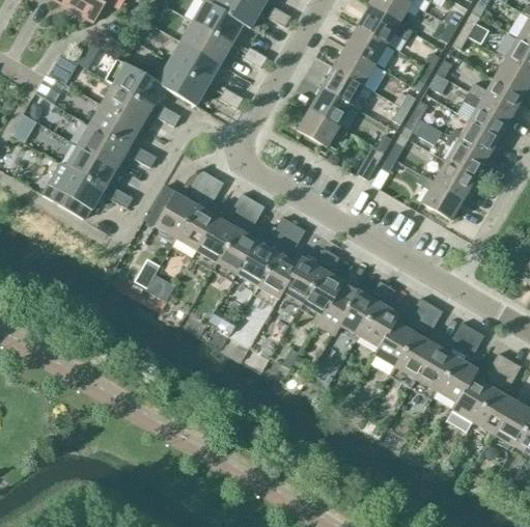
[(74,10),(79,0),(56,0),(74,10)]
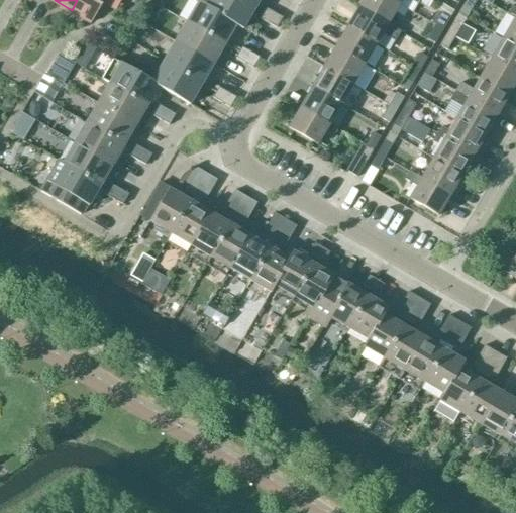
[(77,0),(72,10),(91,21),(103,0),(117,0),(119,1),(120,0),(77,0)]
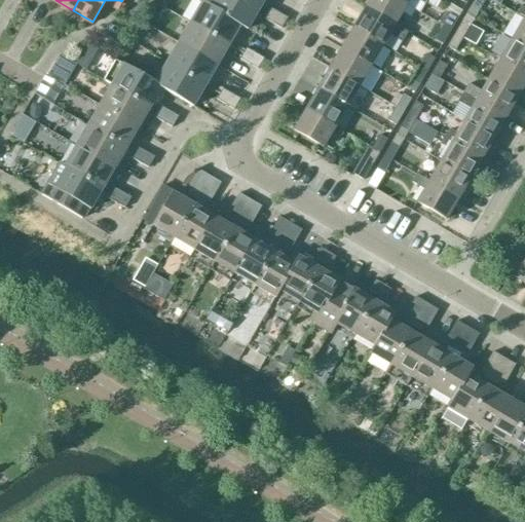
[(210,4),(210,3),(204,0),(201,0),(190,20),(229,42),(240,24),(241,23),(210,4)]
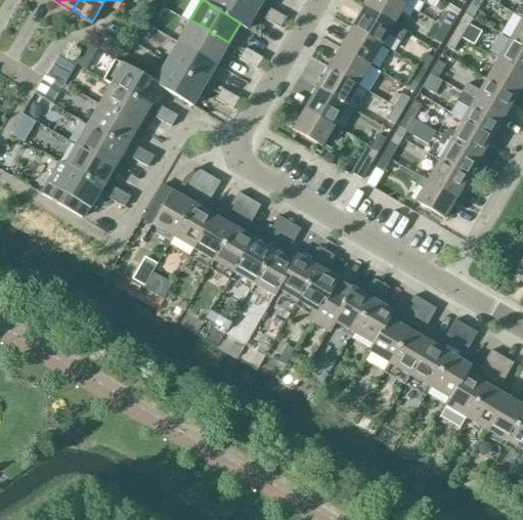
[(247,28),(259,6),(248,0),(211,0),(209,3),(209,4),(241,23),(240,24),(247,28)]
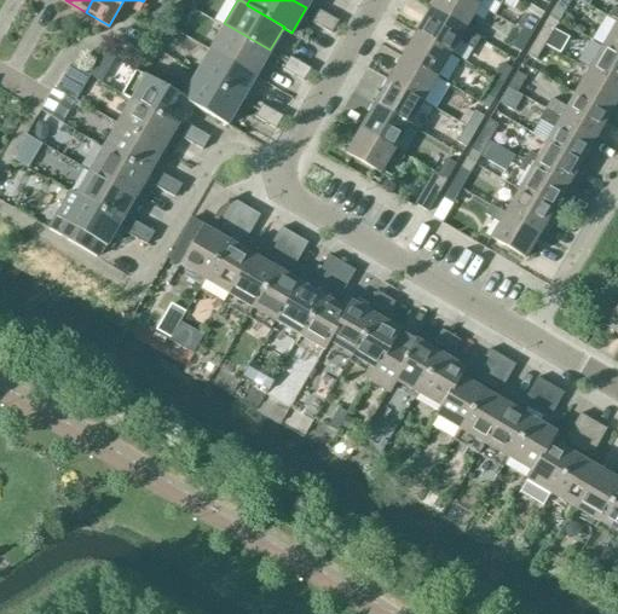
[(434,0),(431,5),(431,6),(466,28),(467,25),(475,11),(485,17),(490,9),(480,3),(475,0),(434,0)]
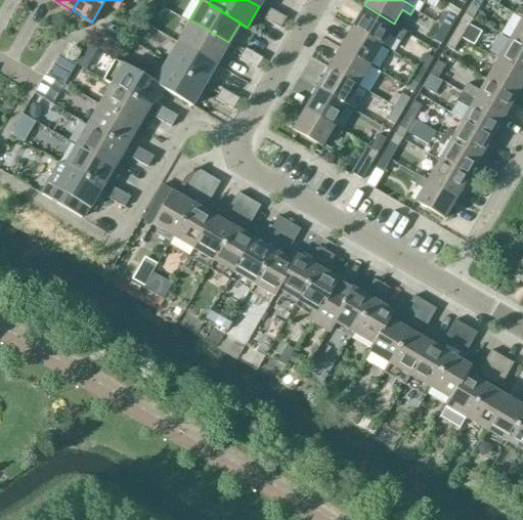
[(402,0),(406,2),(415,7),(419,10),(425,0),(402,0)]
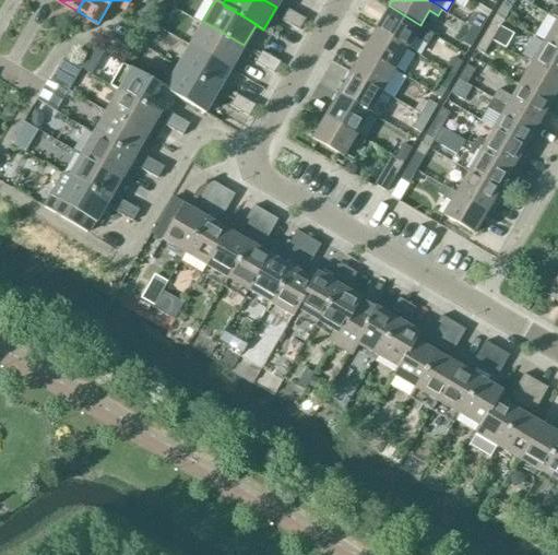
[(557,4),(554,3),(548,12),(557,18),(557,4)]
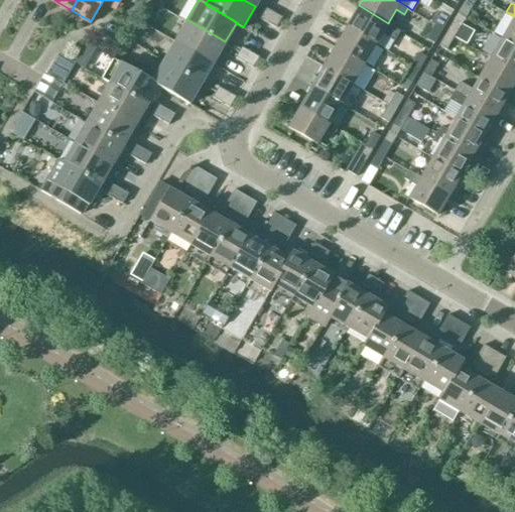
[(268,20),(274,10),(265,5),(259,15),(268,20)]
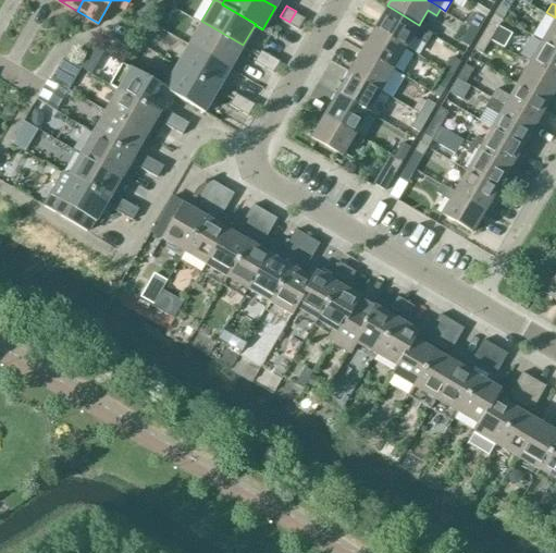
[(433,31),(420,23),(419,25),(387,5),(374,27),(406,47),(414,34),(428,41),(433,31)]
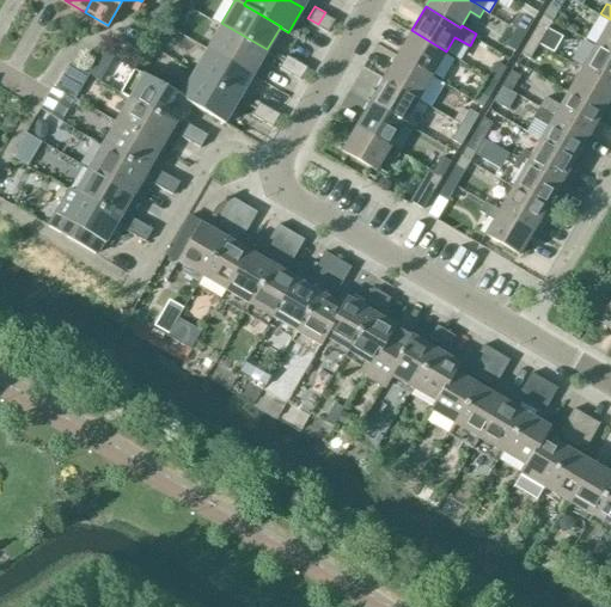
[(329,30),(336,18),(325,12),(318,24),(329,30)]
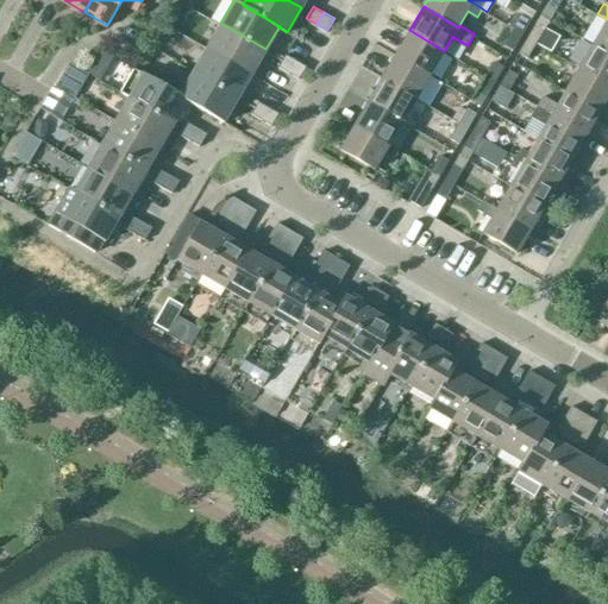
[(514,27),(524,33),(532,17),(522,12),(514,27)]
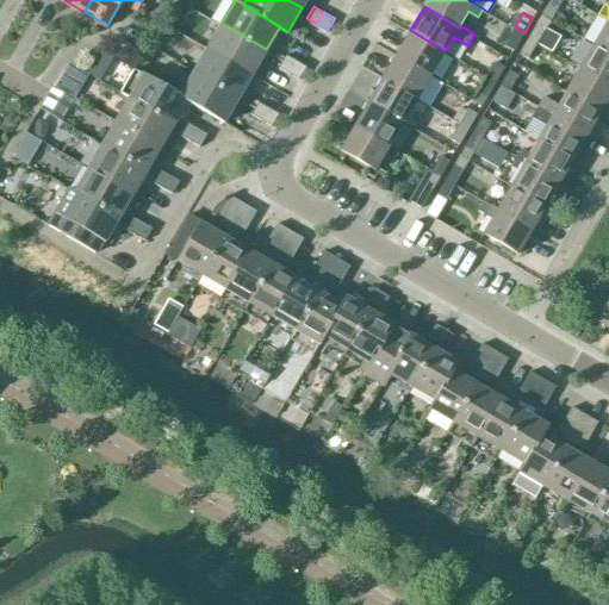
[(598,13),(594,22),(603,27),(595,42),(595,43),(608,50),(608,19),(598,13)]
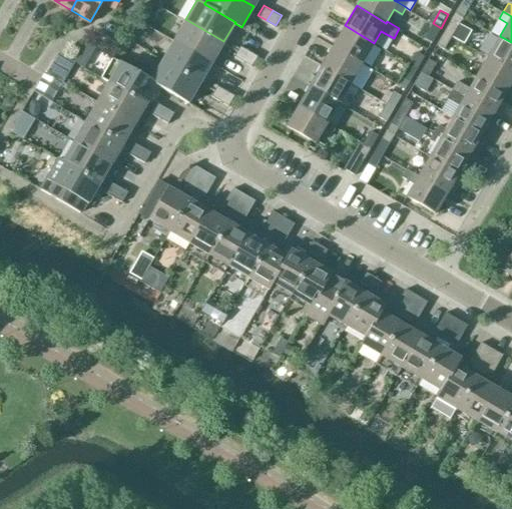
[(445,30),(453,35),(460,21),(453,17),(445,30)]
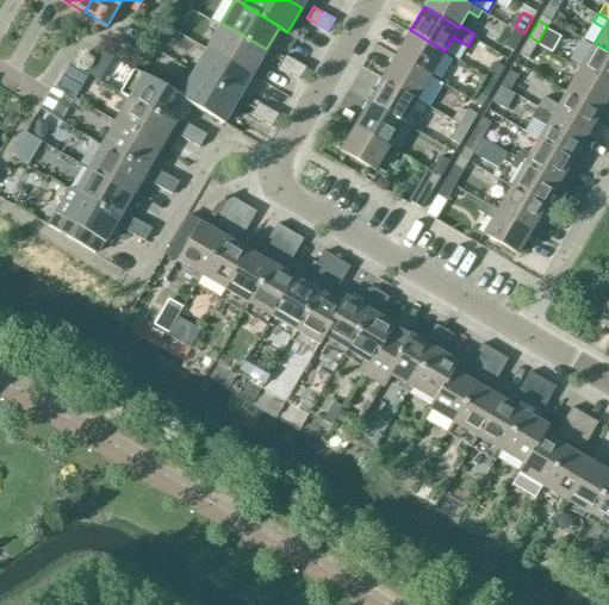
[(253,73),(266,49),(221,23),(207,47),(253,73)]
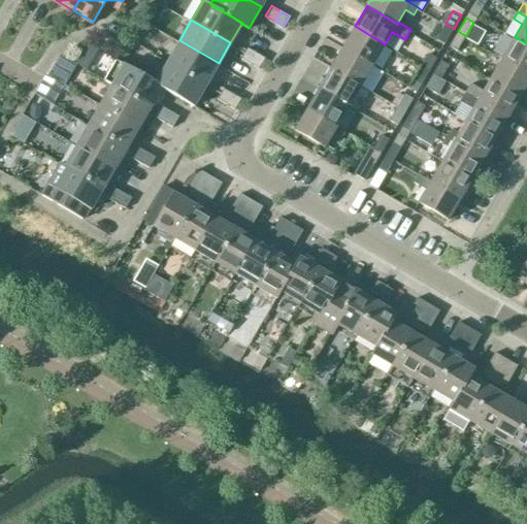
[(446,41),(454,29),(446,24),(438,37),(446,41)]
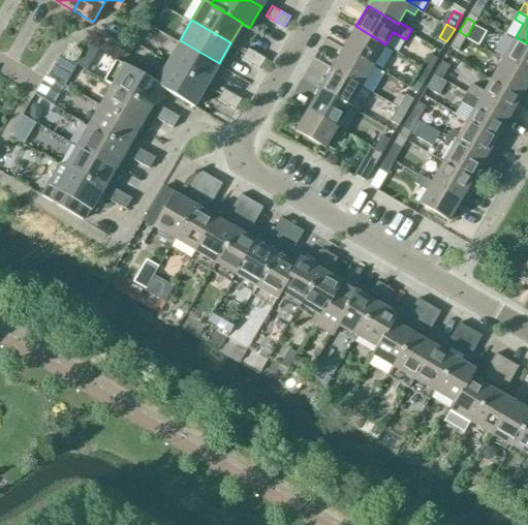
[(374,64),(385,44),(355,26),(344,47),(374,64)]
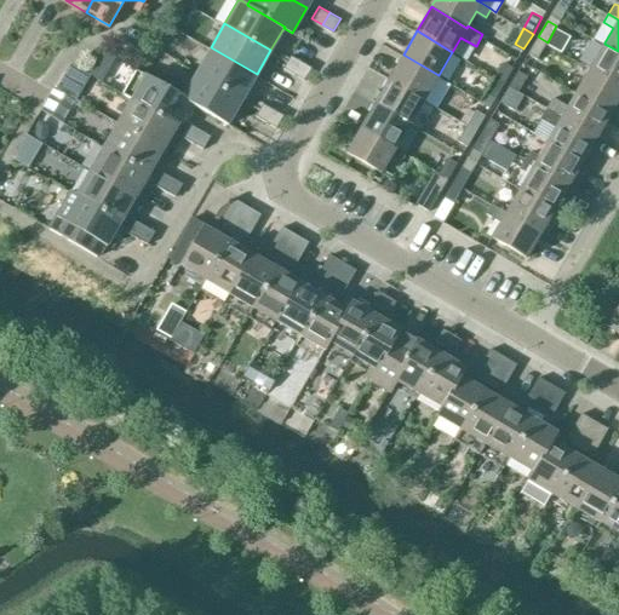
[(539,57),(548,42),(538,36),(529,51),(539,57)]
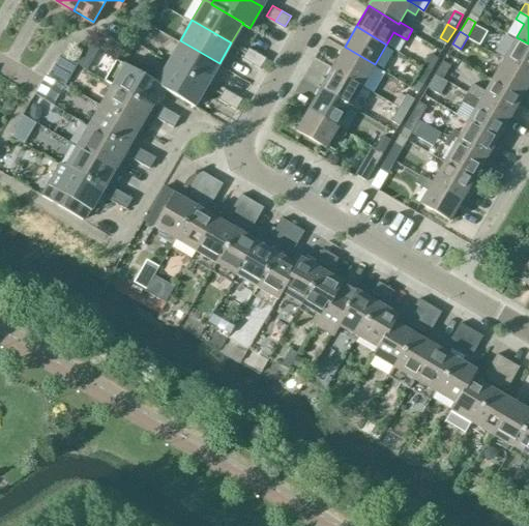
[(528,44),(517,37),(504,58),(528,71),(528,44)]
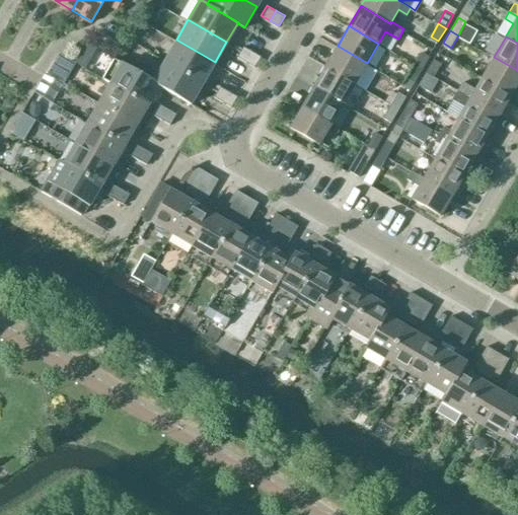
[(204,82),(215,62),(176,40),(165,60),(204,82)]
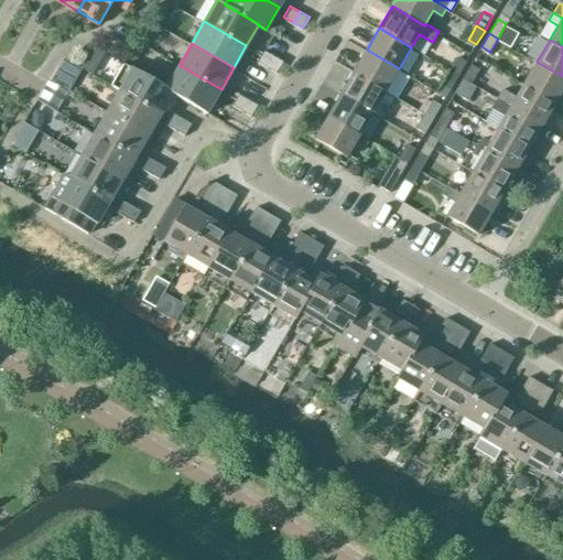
[(95,44),(83,65),(84,66),(94,72),(107,51),(95,44)]
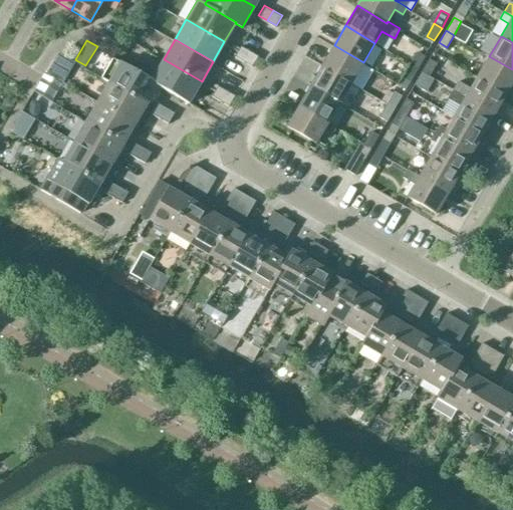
[(244,60),(250,49),(241,44),(235,55),(244,60)]
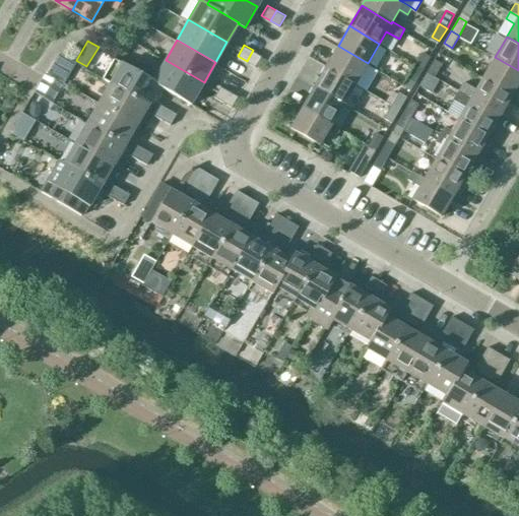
[(355,83),(368,63),(338,46),(326,66),(355,83)]
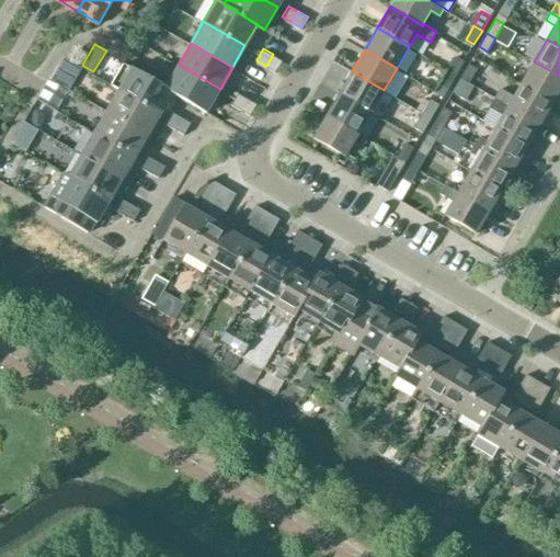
[(276,70),(283,59),(273,54),(266,66),(276,70)]
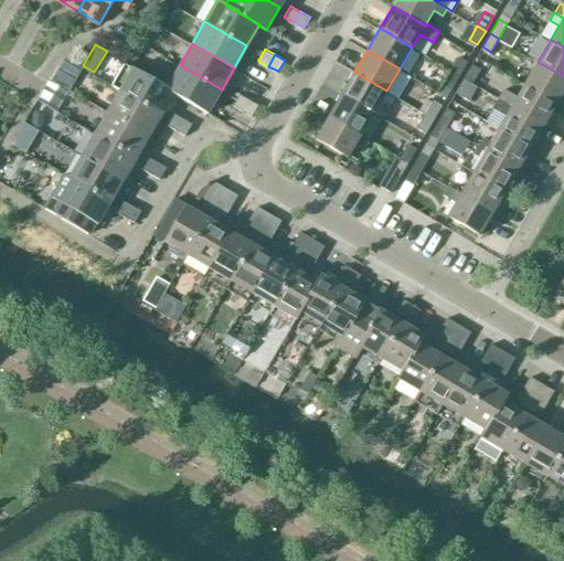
[(451,70),(459,75),(469,60),(460,55),(451,70)]
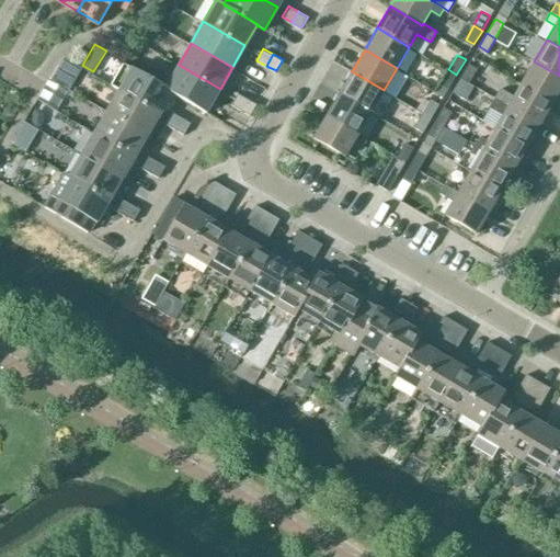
[(83,66),(82,65),(66,56),(53,78),(60,81),(70,88),(71,88),(83,66)]
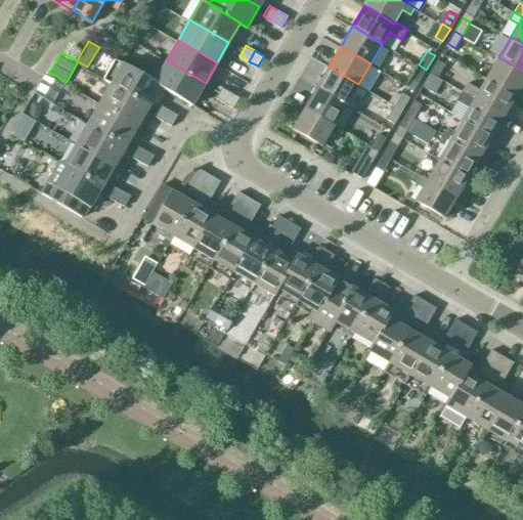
[(123,60),(123,61),(117,57),(103,79),(111,83),(111,82),(149,104),(161,85),(158,84),(159,83),(158,82),(159,81),(156,79),(123,60)]
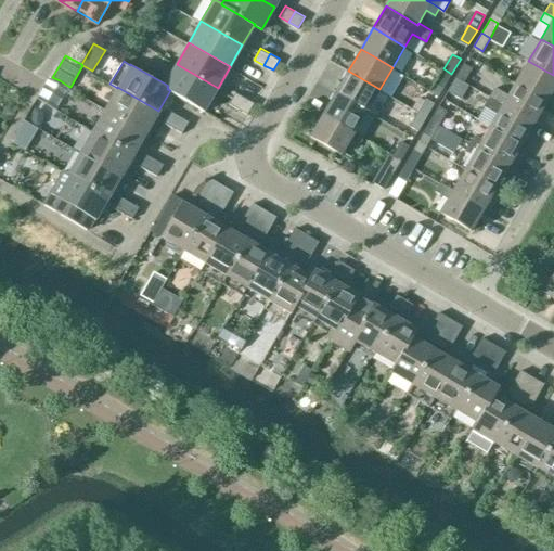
[(455,76),(464,81),(474,66),(465,61),(455,76)]
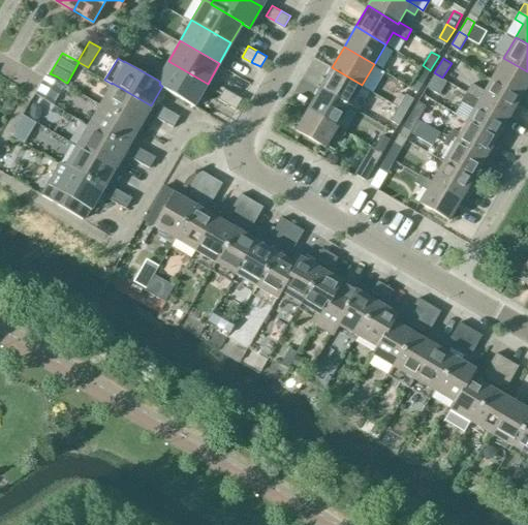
[(521,96),(527,83),(527,71),(503,58),(491,79),(521,96)]
